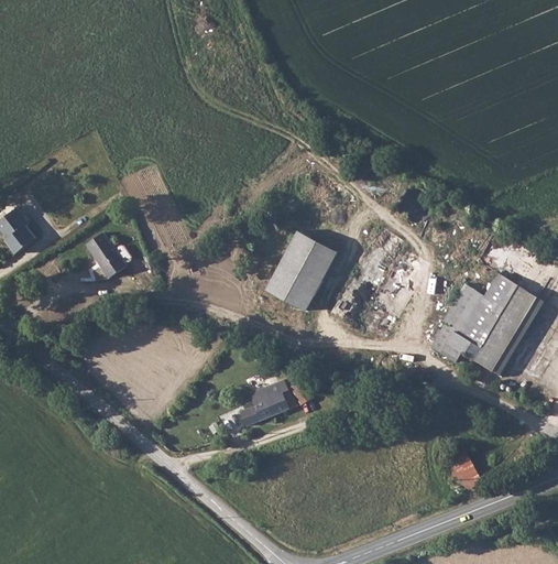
[(25,224),(13,206),(0,216),(0,237),(12,252),(32,237),(22,226),(25,224)]
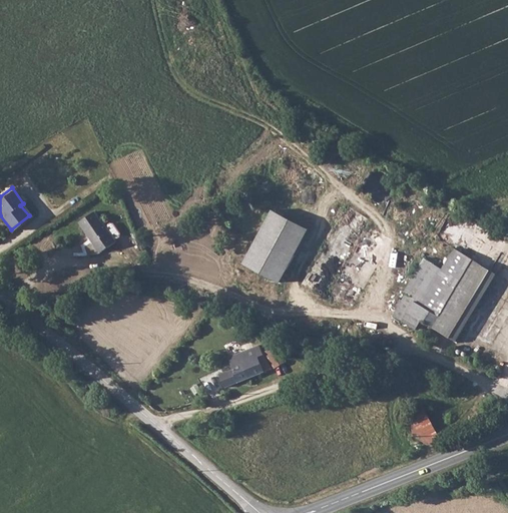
[(88,236),(99,251),(115,241),(106,228),(102,223),(100,223),(92,211),(77,222),(87,237),(88,236)]
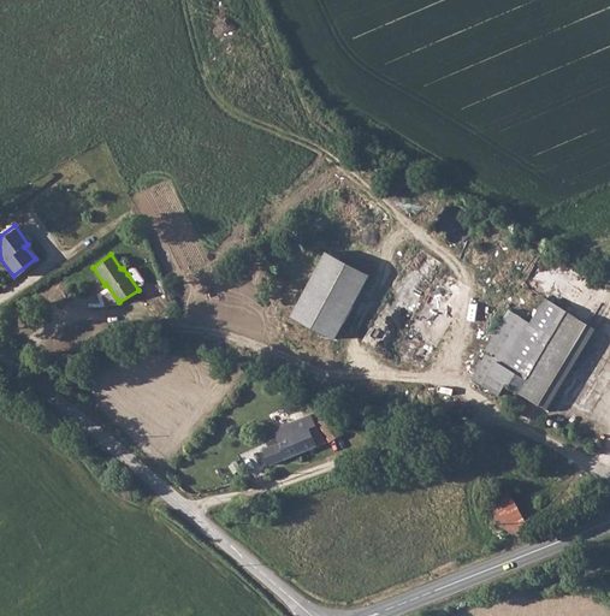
[(368,277),(326,254),(290,319),(333,342),(368,277)]
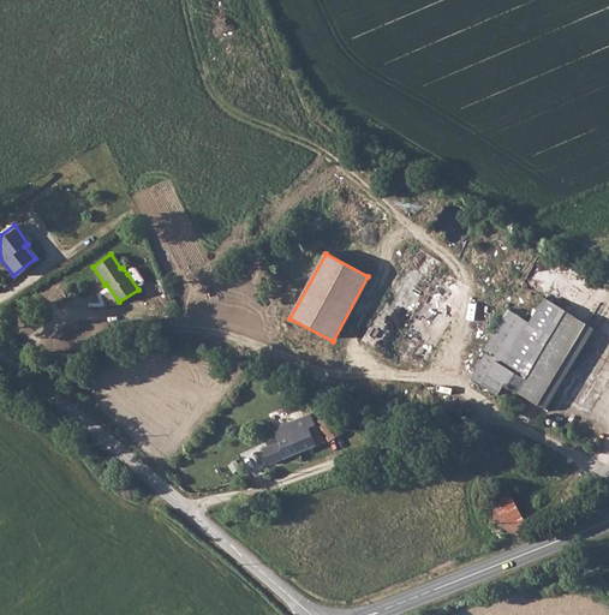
[(127,274),(138,290),(143,286),(144,281),(137,270),(132,270),(127,274)]
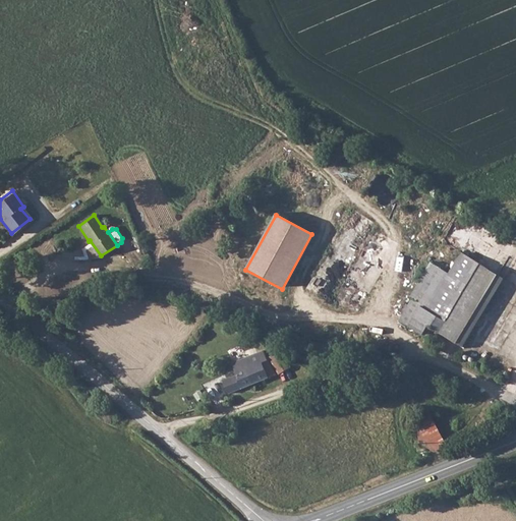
[(444,279),(480,300),(497,273),(460,251),(448,272),(444,279)]
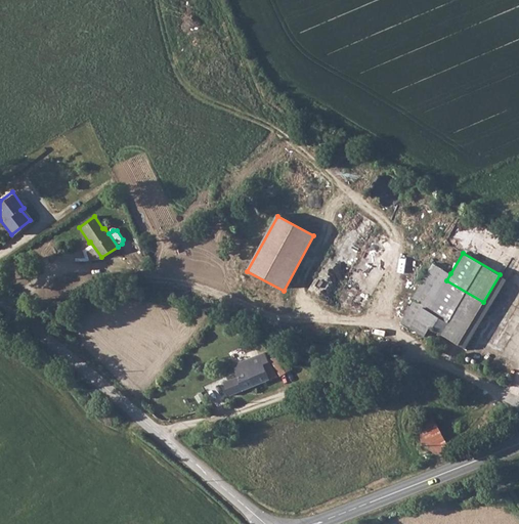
[(430,265),(435,272),(438,267),(431,263),(430,265)]
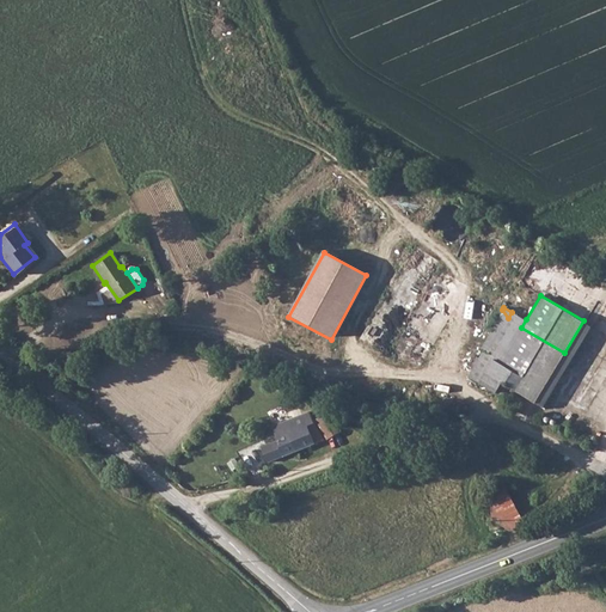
[(473,379),(475,380),(507,319),(508,318),(502,310),(481,347),(483,350),(469,374),(473,379)]
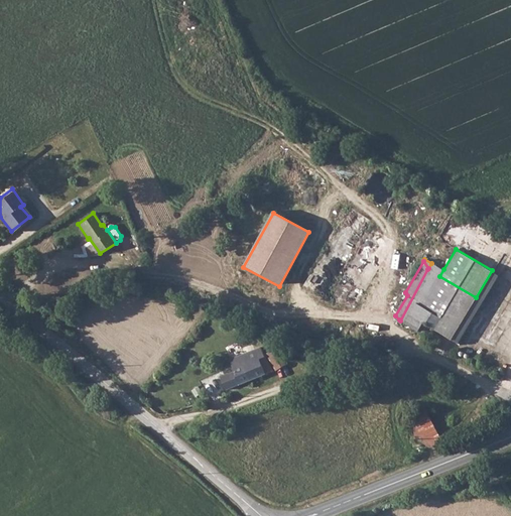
[(428,268),(439,276),(443,269),(431,263),(428,268)]
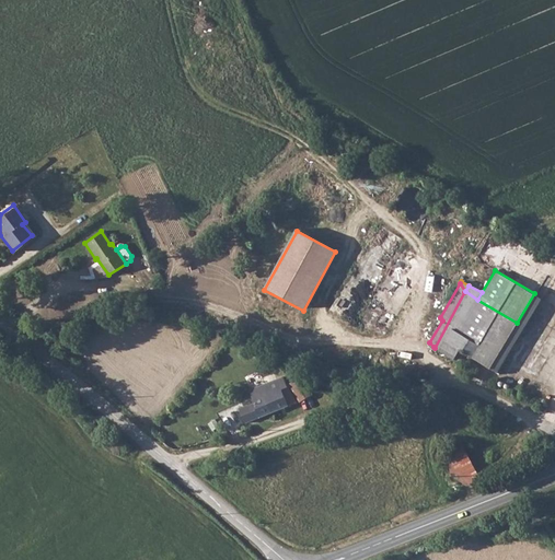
[(435,348),(437,350),(452,326),(460,330),(477,300),(465,291),(464,292),(435,348)]
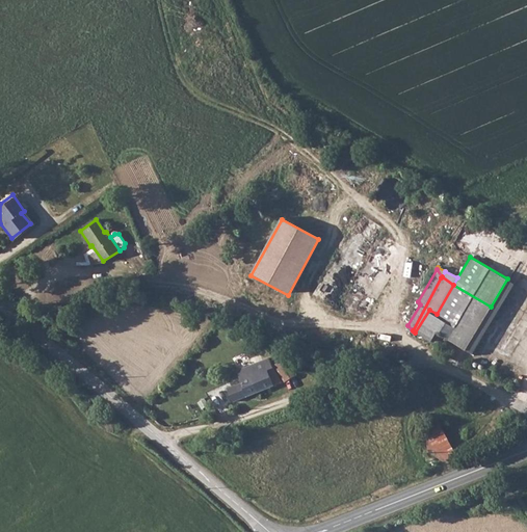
[(460,330),(453,343),(465,349),(491,307),(453,285),(437,314),(452,323),(451,325),(460,330)]
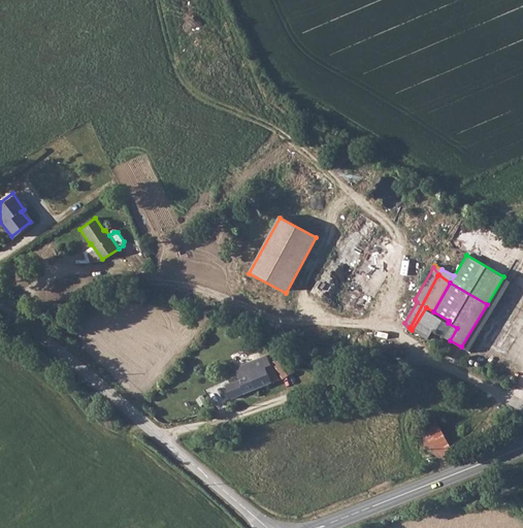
[(412,330),(423,339),(431,328),(450,340),(457,328),(448,323),(449,321),(433,311),(426,307),(412,330)]
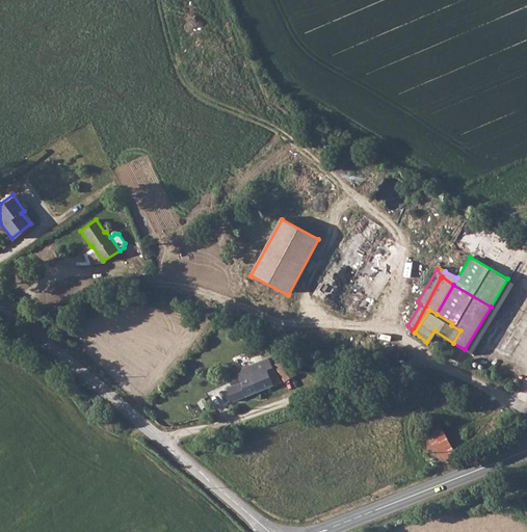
[(235,394),(238,398),(275,381),(265,356),(246,364),(247,367),(241,369),(244,376),(237,378),(239,383),(226,389),(228,396),(235,394)]
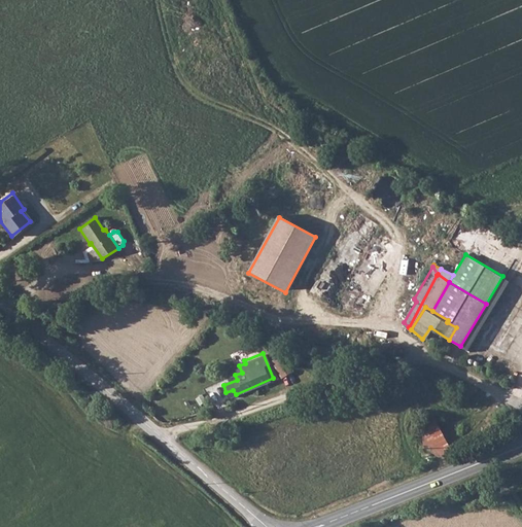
[(270,360),(277,376),(288,371),(281,355),(270,360)]
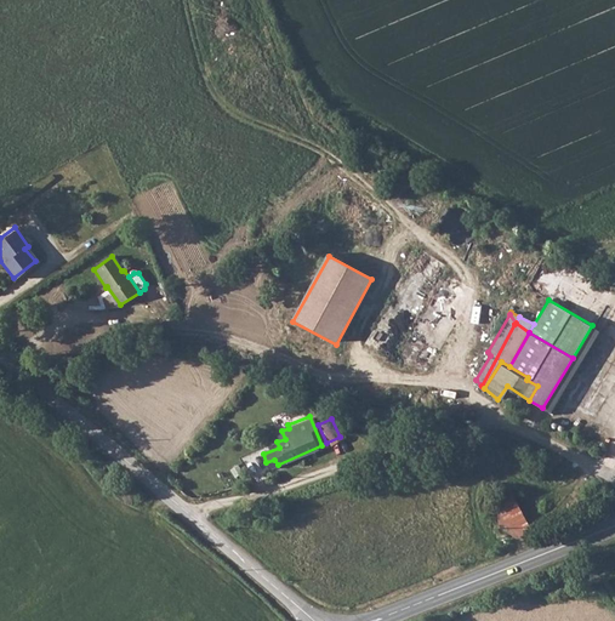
[(609,496),(597,490),(592,499),(604,506),(609,496)]
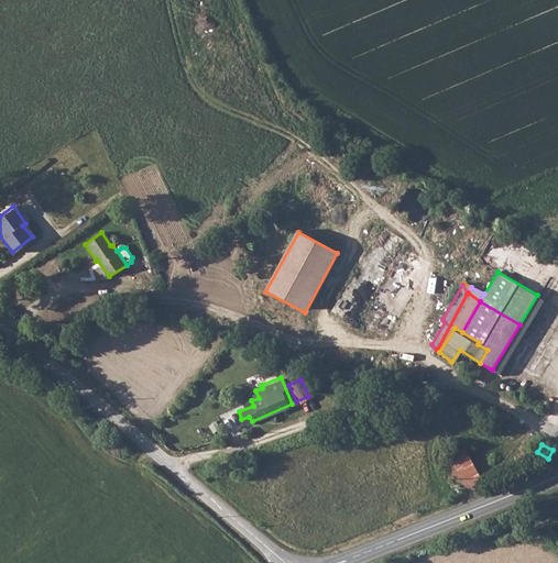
[(447,475),(471,490),(482,486),(461,446),(447,459),(447,475)]
